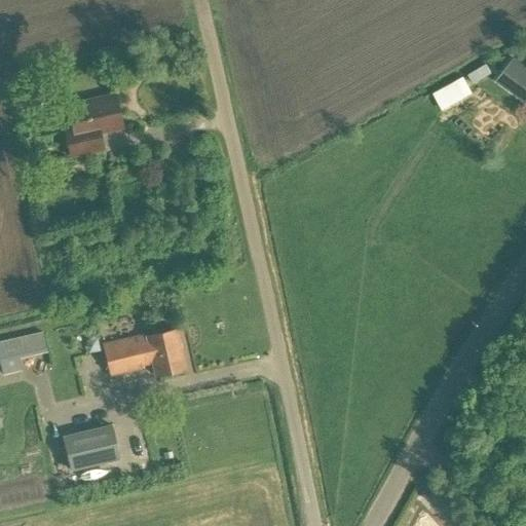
[(525,70),(524,72),(512,63),(496,84),(525,103),(525,70)]
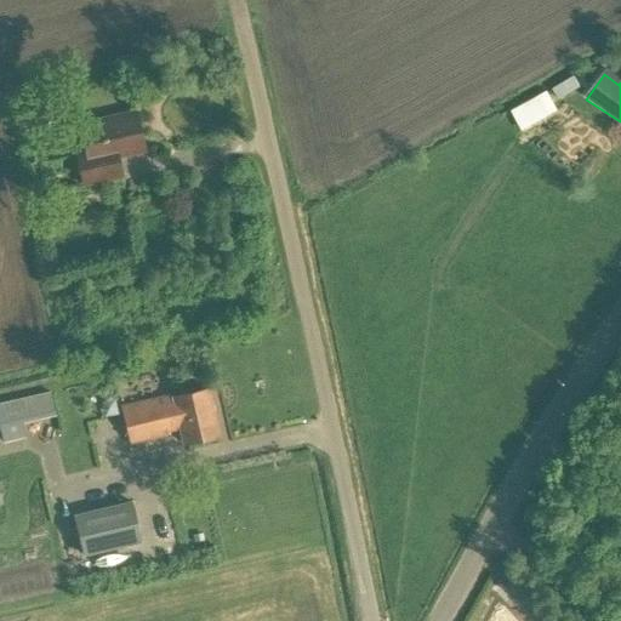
[(553,92),(516,104),(524,129),(562,117),(553,92)]
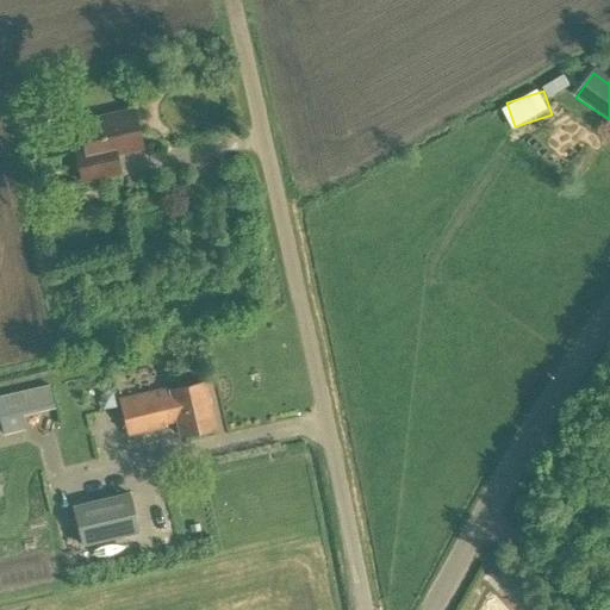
[(82,150),(73,153),(79,182),(118,174),(114,155),(141,149),(132,109),(76,119),(82,150)]
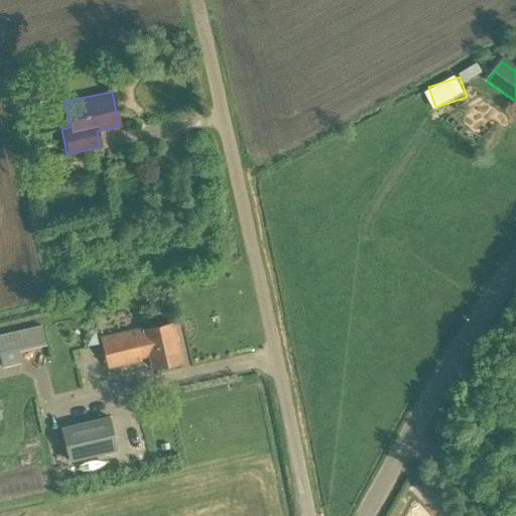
[(138,331),(138,329),(98,338),(105,368),(149,358),(151,369),(180,363),(172,324),(138,331)]
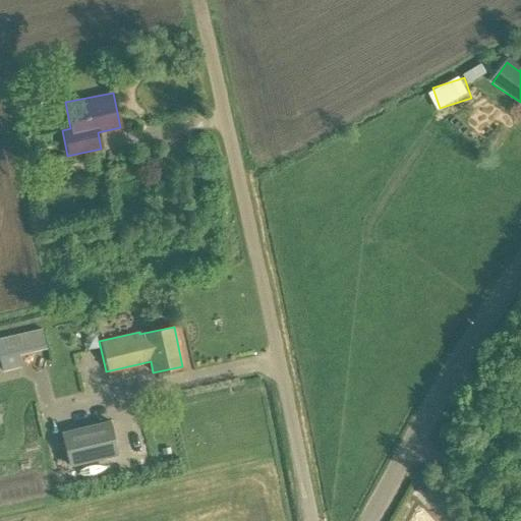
[(0,332),(0,340),(2,367),(23,366),(22,349),(49,348),(48,329),(0,332)]
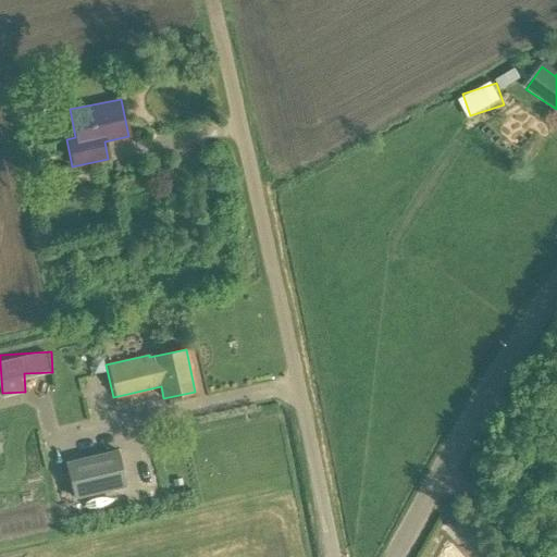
[(126,486),(118,449),(65,461),(74,498),(126,486)]
